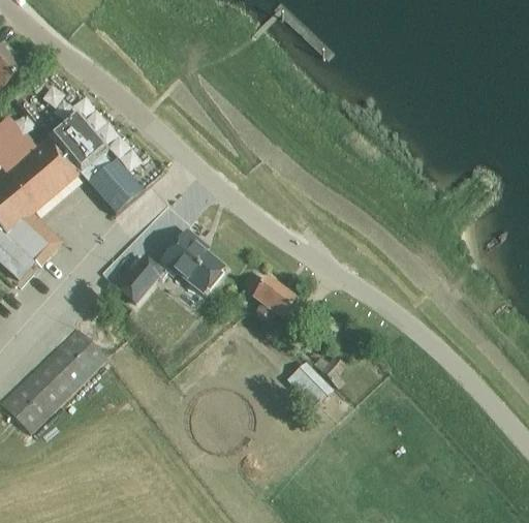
[(0,90),(26,66),(4,43),(3,42),(0,44),(0,90)]
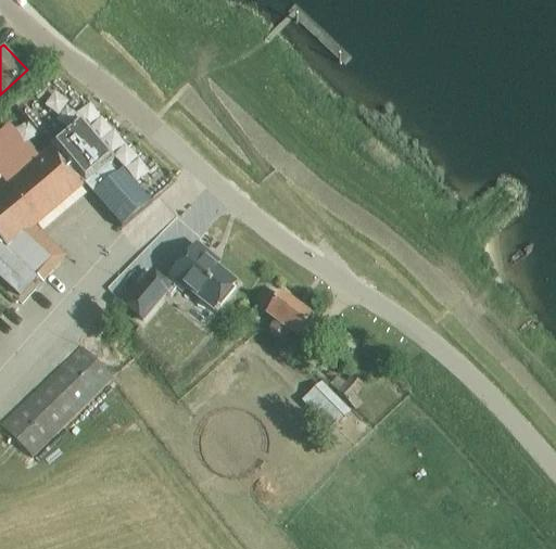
[(0,272),(20,291),(36,273),(51,256),(26,232),(85,180),(90,187),(93,190),(92,191),(121,225),(124,221),(152,198),(151,196),(123,164),(116,169),(109,160),(114,155),(80,116),(49,143),(0,186),(0,272)]
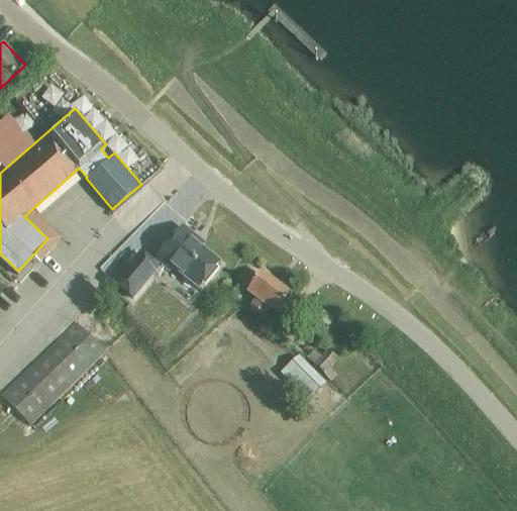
[(169,267),(172,263),(198,284),(218,260),(196,241),(199,237),(184,224),(157,257),(169,267)]
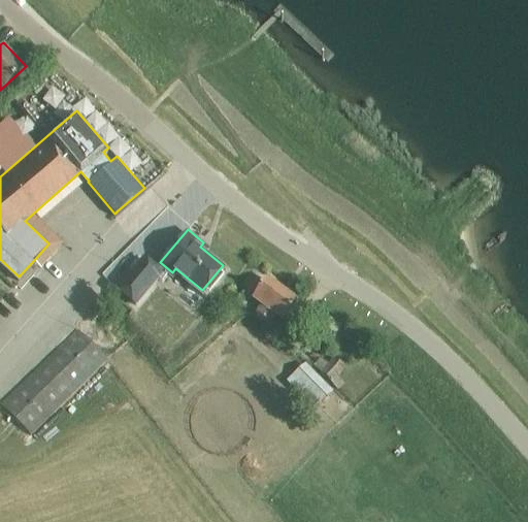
[(141,255),(116,286),(134,301),(160,270),(141,255)]
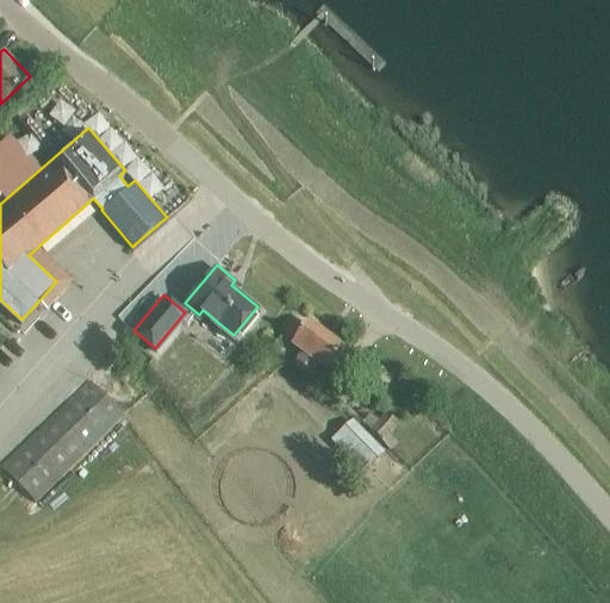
[(309,317),(292,340),(303,348),(296,356),(312,371),(319,361),(327,366),(344,343),(309,317)]
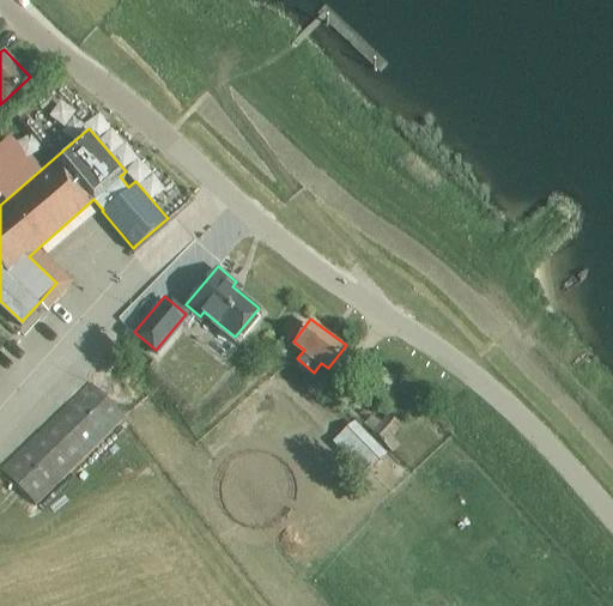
[(90,379),(1,466),(35,501),(125,412),(90,379)]
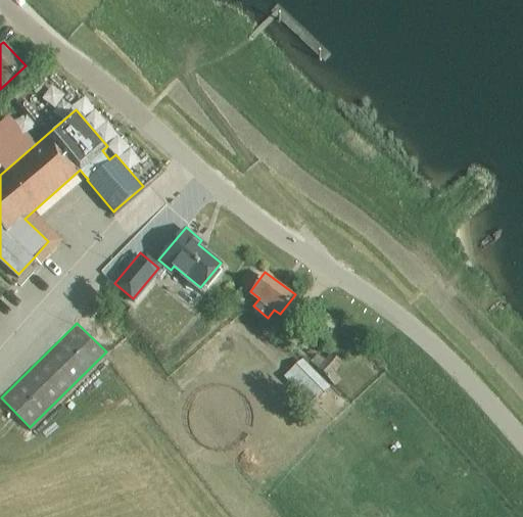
[(327,373),(340,359),(331,350),(318,365),(327,373)]
